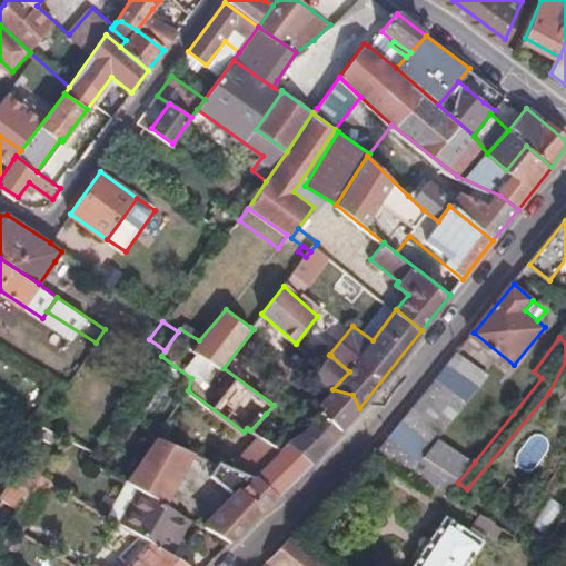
[(450,361),(482,387),(490,373),(460,350),(450,361)]
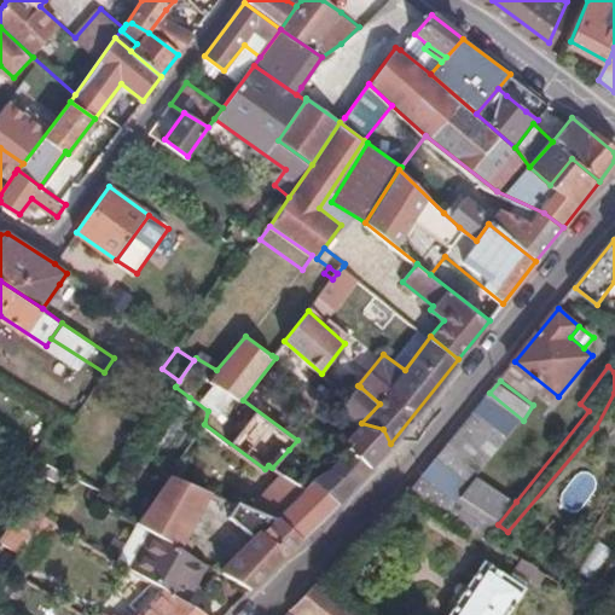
[(379,404),(360,387),(349,398),(342,404),(361,423),(379,404)]
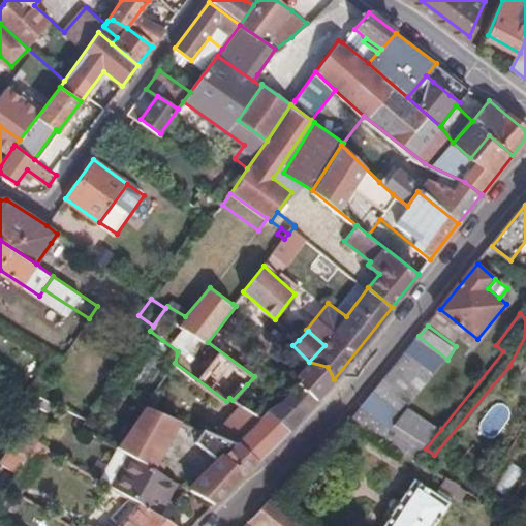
[(407,349),(436,373),(447,360),(419,336),(407,349)]
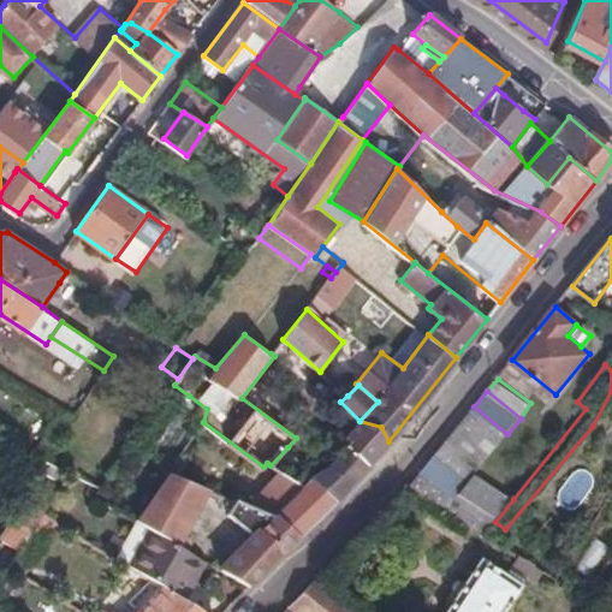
[(497,449),(507,434),(474,406),(463,421),(497,449)]
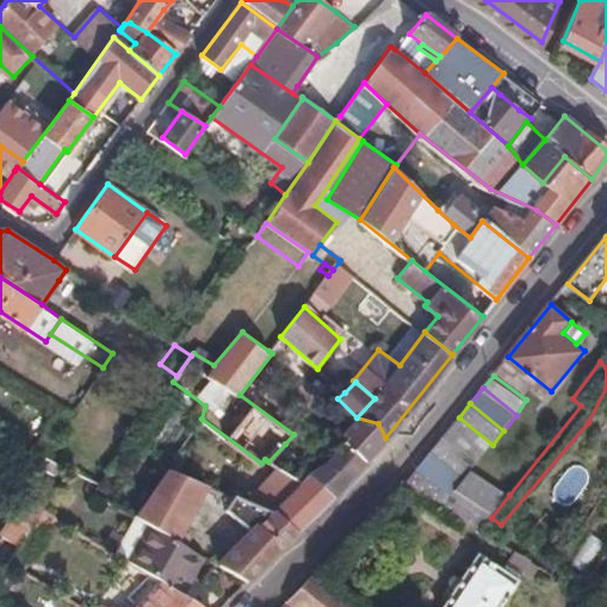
[(378,423),(357,417),(345,432),(348,434),(340,445),(365,463),(385,438),(378,423)]
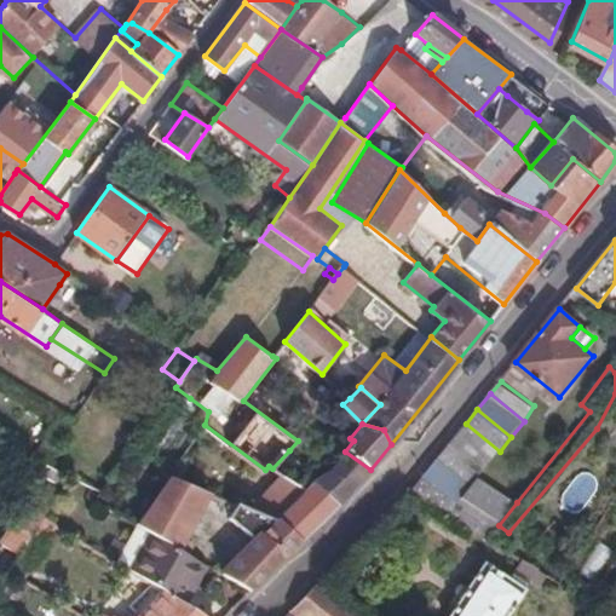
[(487,467),(500,452),(466,424),(453,439),(487,467)]
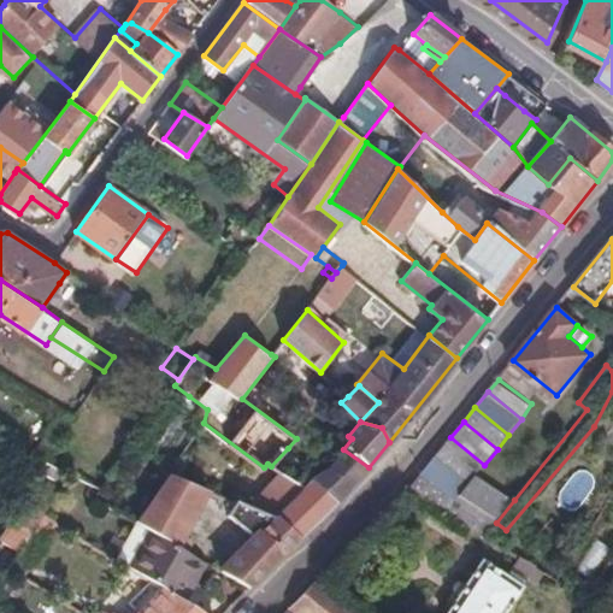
[(332,442),(343,449),(352,438),(348,436),(341,431),(332,442)]
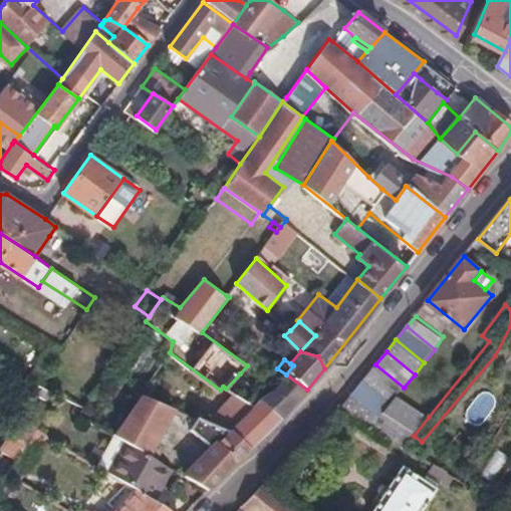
[(399,394),(404,388),(375,364),(364,377),(393,402),(399,394)]
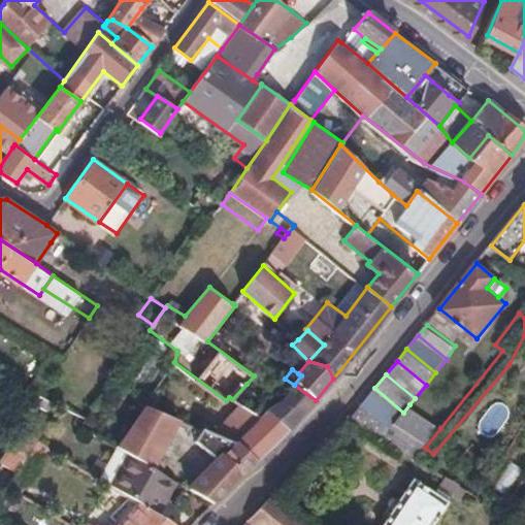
[(269,406),(247,384),(232,399),(242,404),(261,416),(267,408),(269,406)]
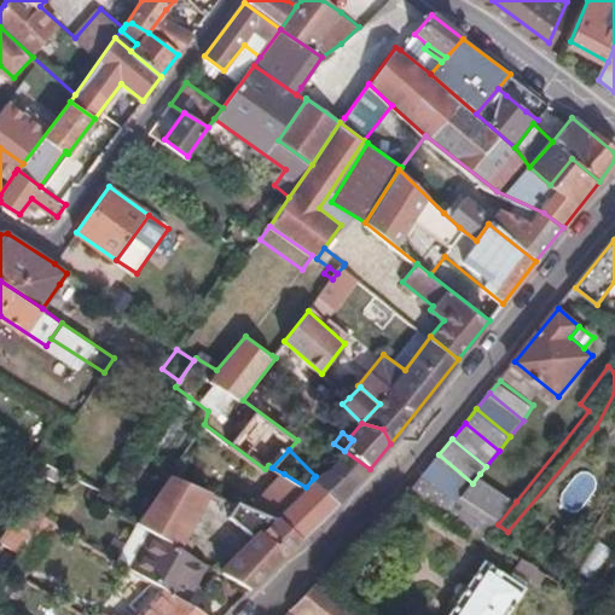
[(462,497),(473,483),(439,454),(427,470),(462,497)]
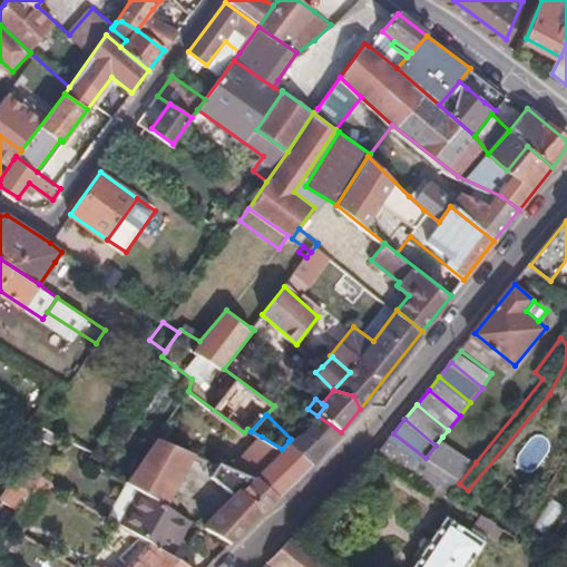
[(459,484),(438,468),(426,458),(393,433),(380,449),(450,495),(459,484)]
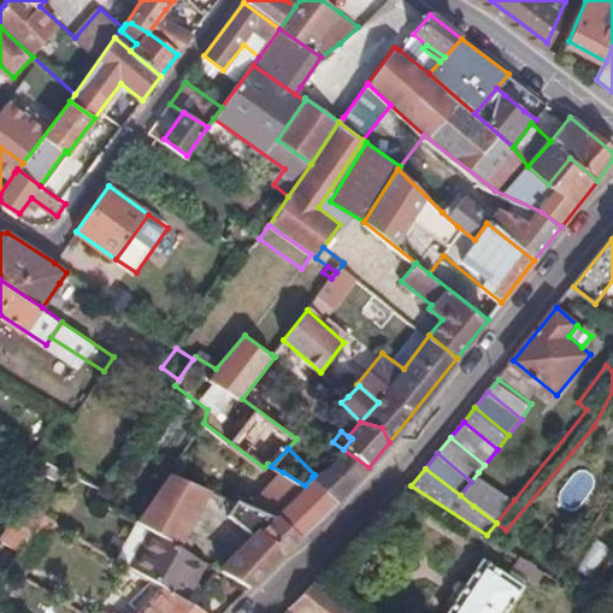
[(214,490),(170,472),(136,520),(139,522),(153,530),(182,546),(214,490)]
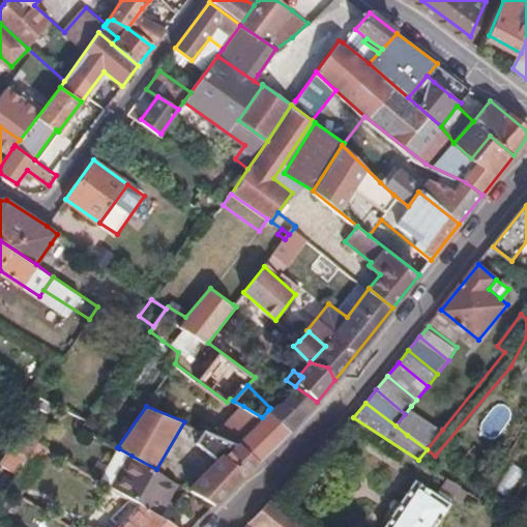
[(262,417),(243,406),(216,434),(237,442),(262,417)]
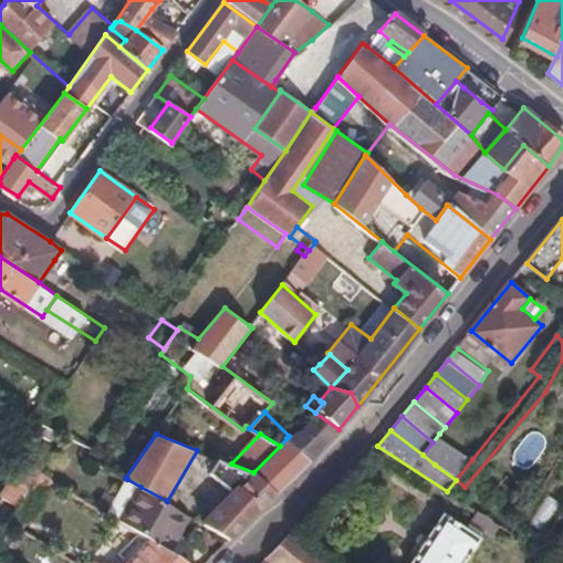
[(472,459),(439,434),(423,455),(456,480),(472,459)]
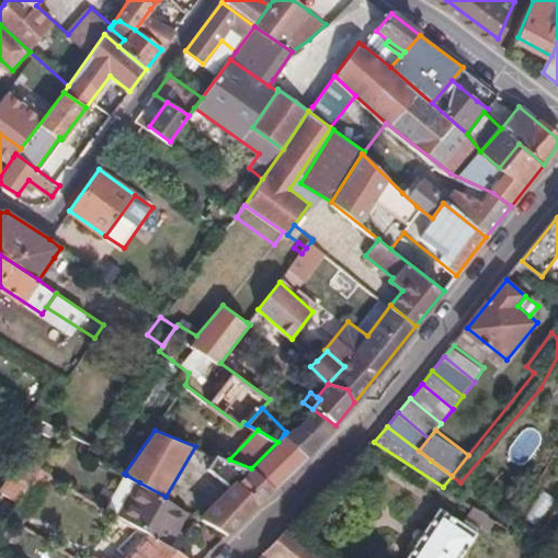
[(274,488),(308,455),(284,434),(277,442),(251,468),(274,488)]
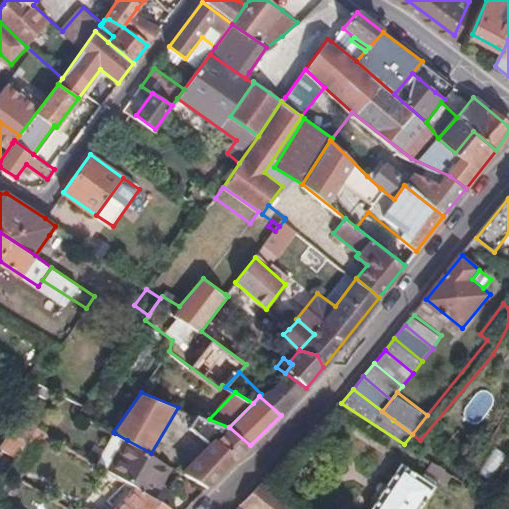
[(210,487),(250,445),(229,427),(209,419),(197,415),(191,429),(212,445),(184,473),(210,487)]
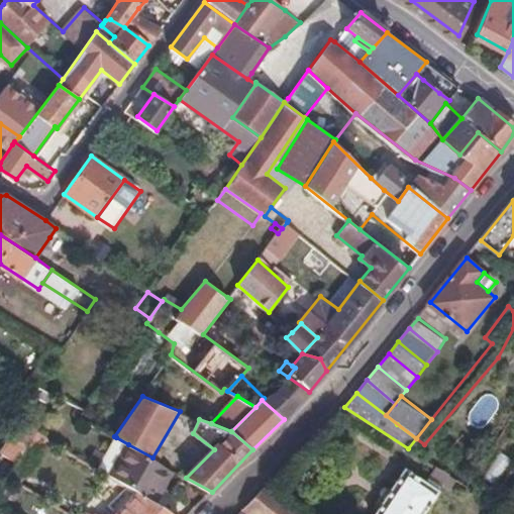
[(54,439),(38,428),(29,443),(10,474),(9,474),(22,483),(54,439)]
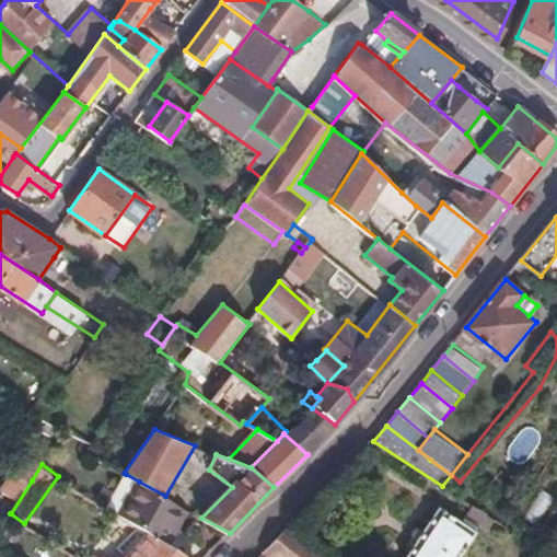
[(0,506),(11,513),(32,480),(19,473),(0,500),(0,506)]
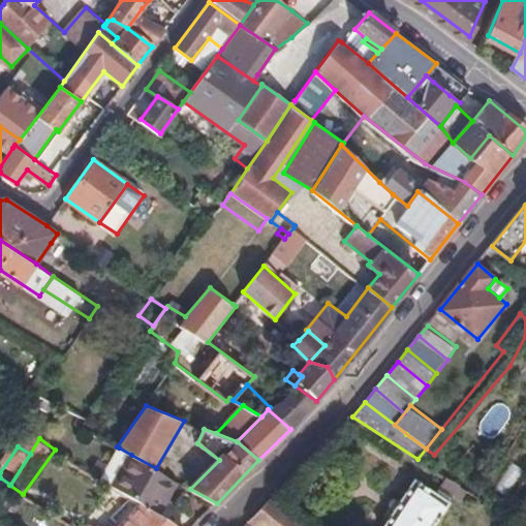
[(131,455),(119,447),(99,477),(114,486),(131,455)]
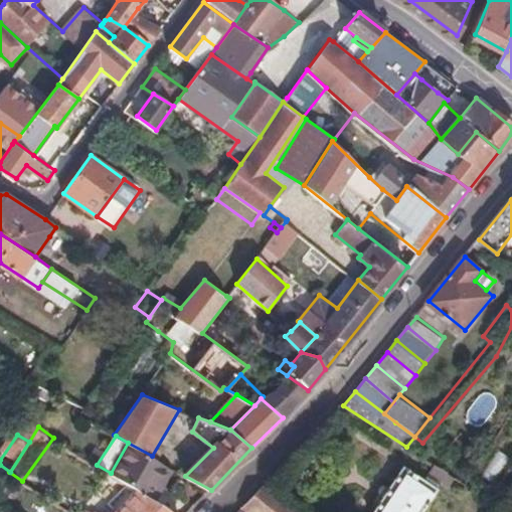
[(152,456),(128,443),(111,473),(139,491),(155,501),(164,485),(157,481),(167,465),(152,456)]
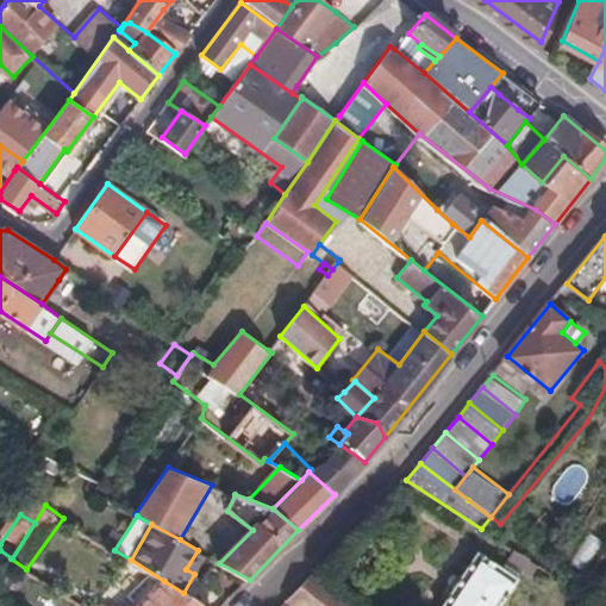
[(498,605),(516,580),(481,556),(447,605),(498,605)]
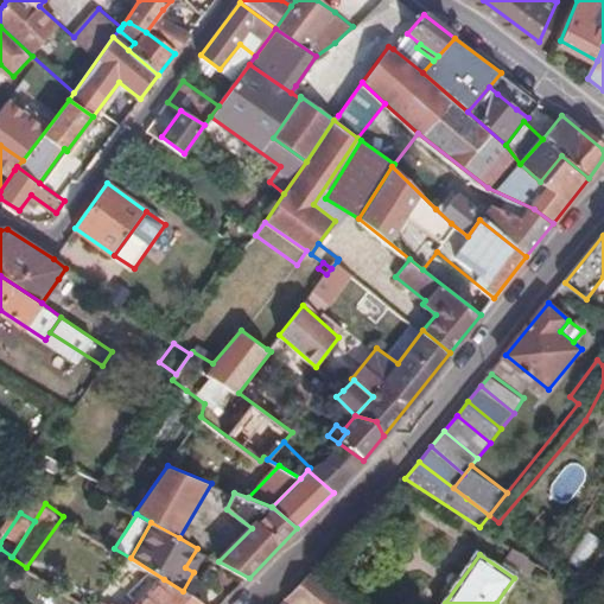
[(354,603),(312,573),(283,603),(354,603)]
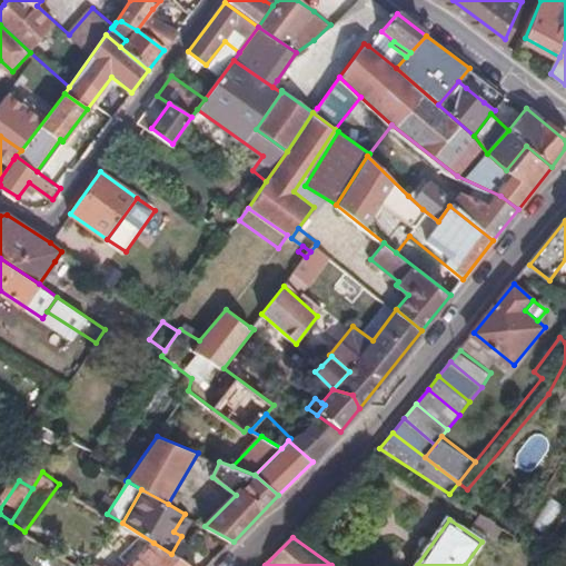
[(191,565),(171,554),(154,543),(129,565),(109,565),(105,563),(102,565),(191,565)]
